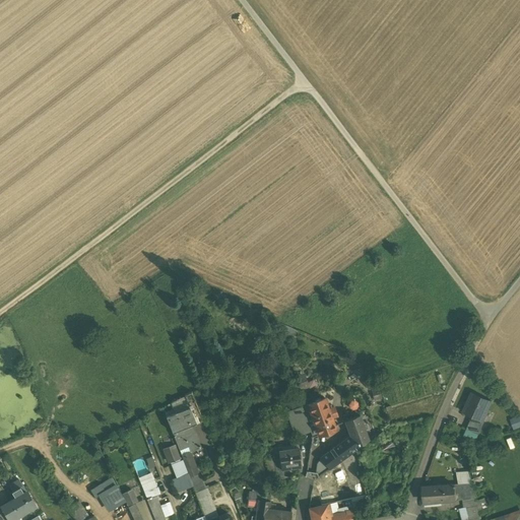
[(491,402),(471,393),(463,412),(472,416),(482,420),(491,402)]
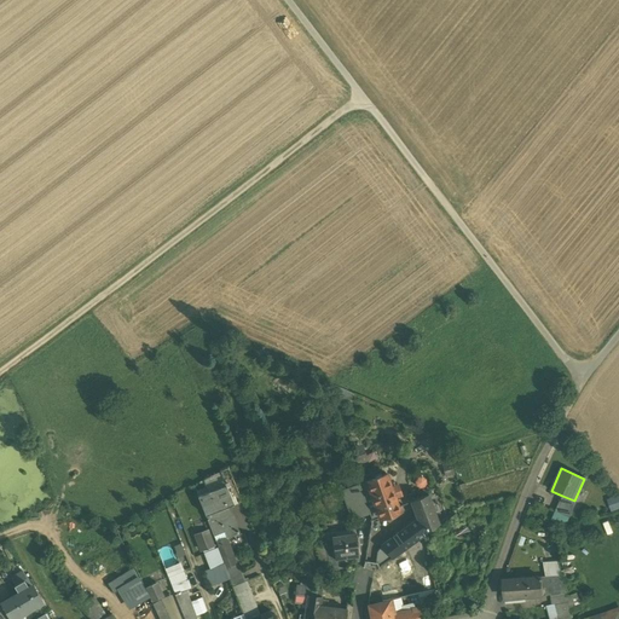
[(242,501),(231,473),(219,478),(223,486),(226,485),(233,503),(233,504),(242,501)]
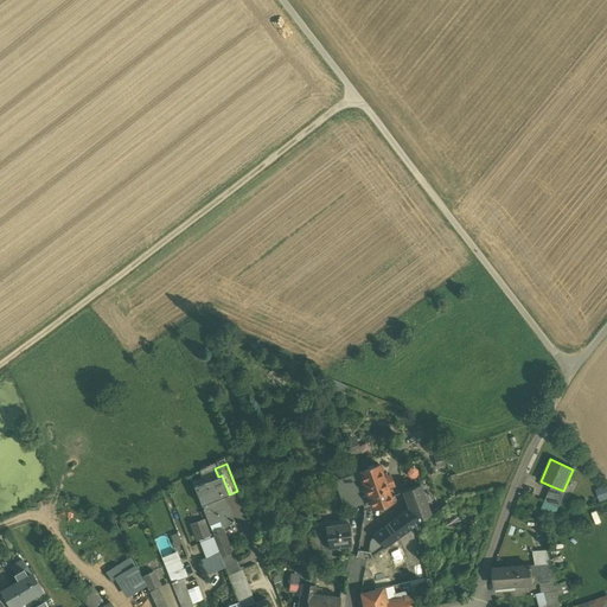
[(378,465),(359,473),(372,508),(391,500),(378,465)]
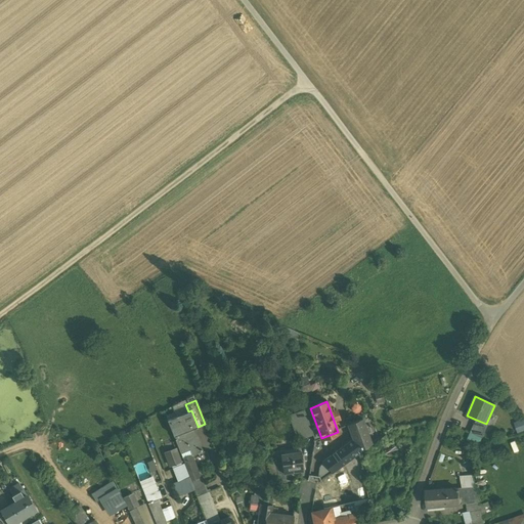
[(304,409),(288,416),(297,441),(313,435),(304,409)]
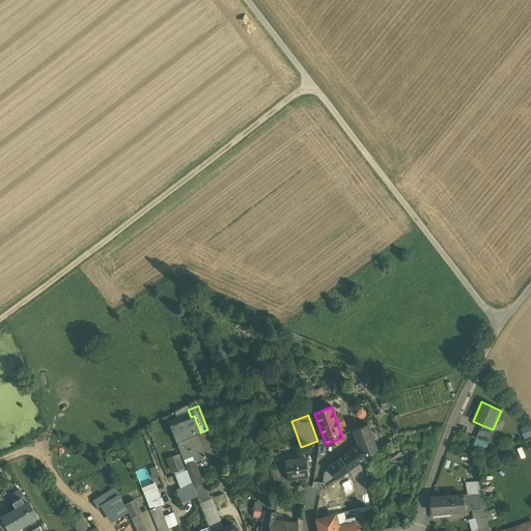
[(191,417),(170,425),(184,459),(193,455),(195,460),(203,457),(195,434),(200,431),(194,416),(191,417)]
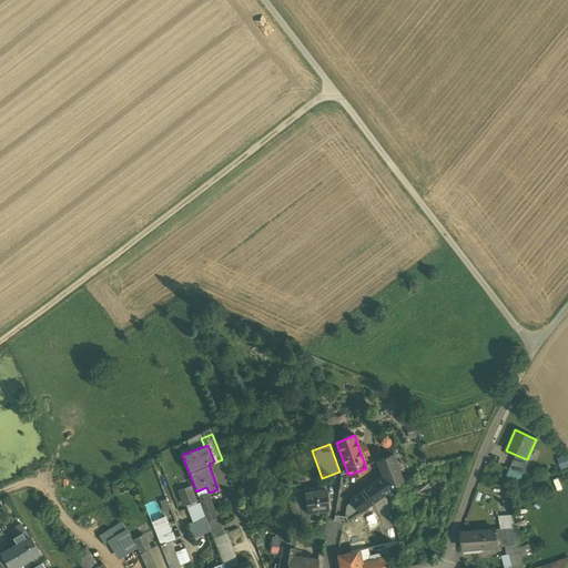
[(567,453),(556,457),(560,468),(567,465),(567,453)]
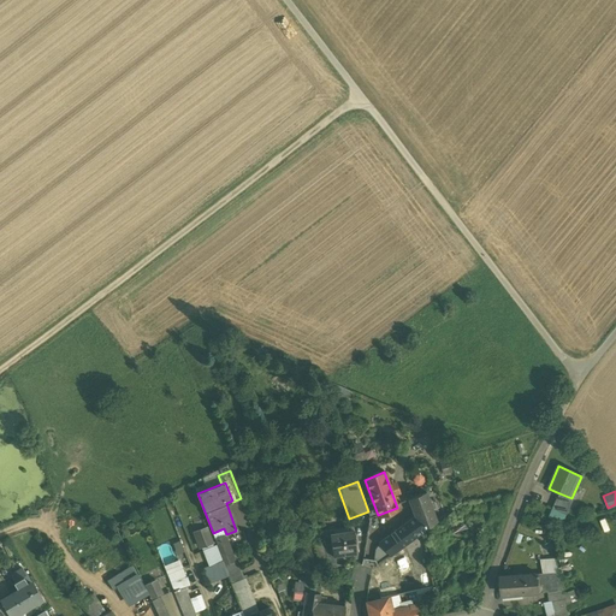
[(426,492),(409,498),(416,519),(421,531),(437,521),(426,492)]
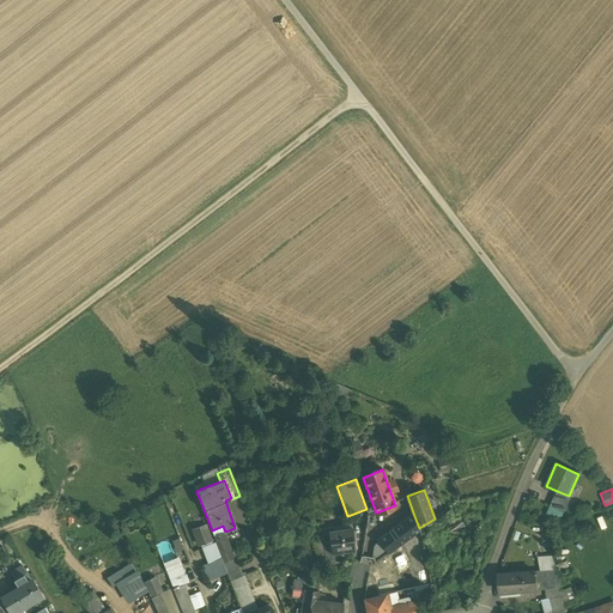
[(569,496),(557,491),(550,505),(564,513),(571,497),(569,496)]
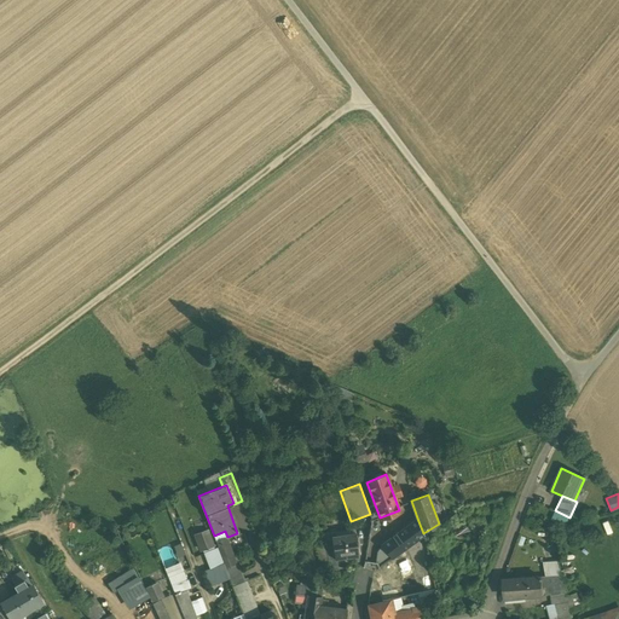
[(418,521),(409,526),(418,539),(423,536),(423,533),(418,521)]
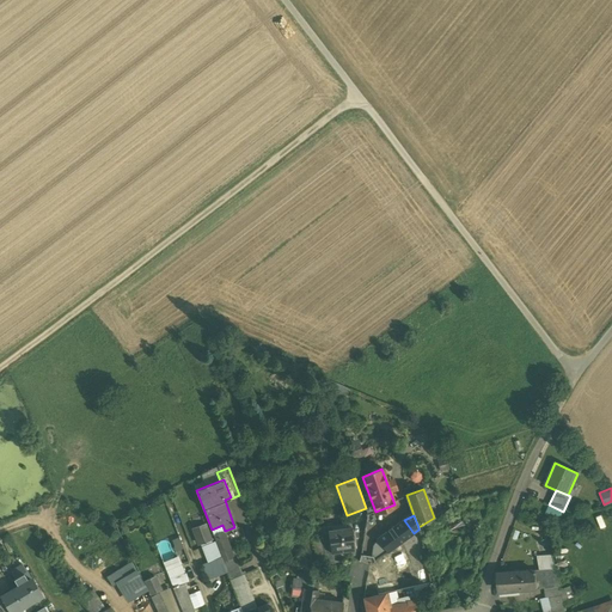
[(404,520),(378,539),(387,552),(401,543),(414,533),(404,520)]
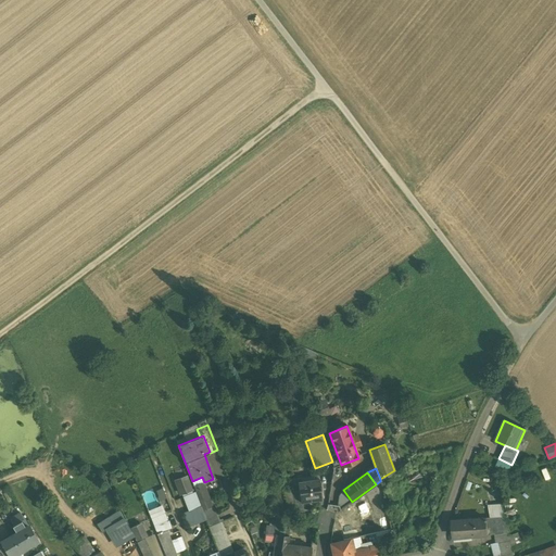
[(174,480),(179,495),(192,491),(188,476),(174,480)]
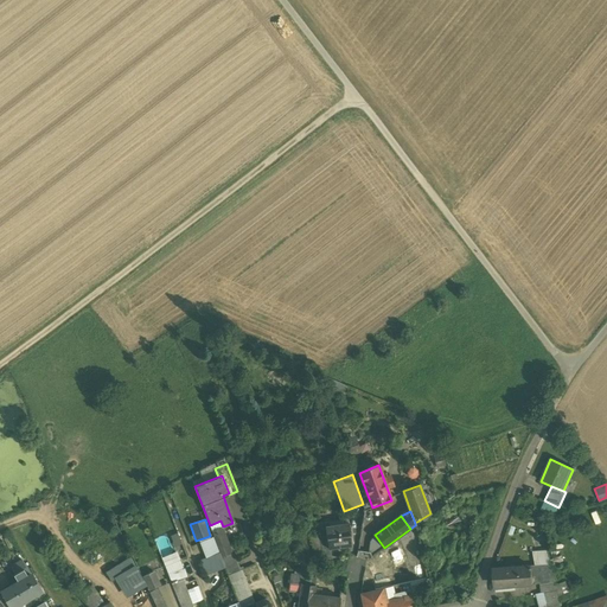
[(349,523),(325,526),(328,548),(352,544),(349,523)]
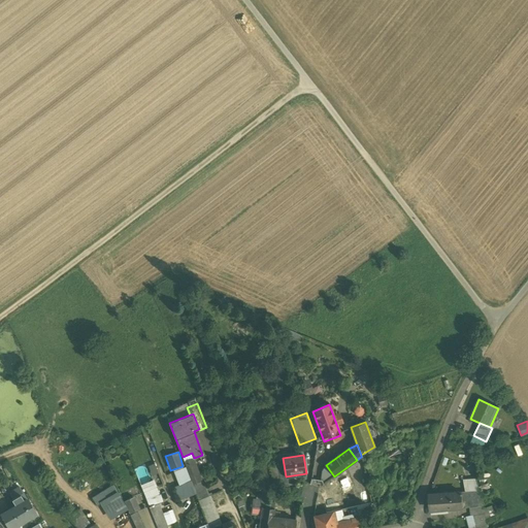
[(191,481),(193,486),(203,482),(194,458),(184,462),(191,481)]
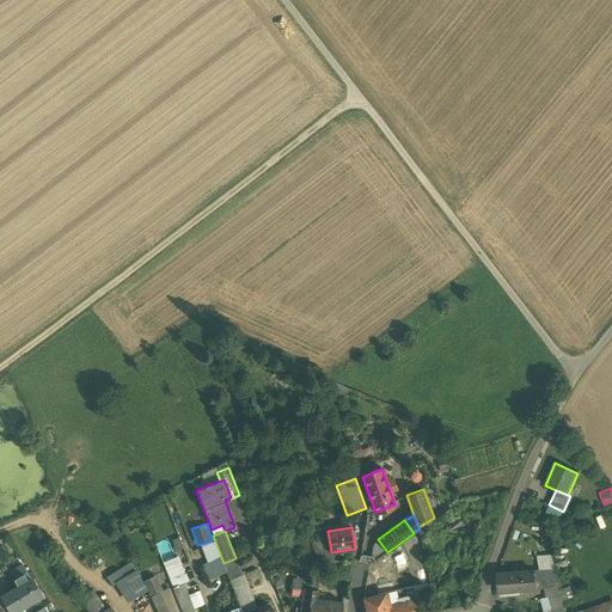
[(538,549),(548,546),(545,538),(537,539),(538,549)]
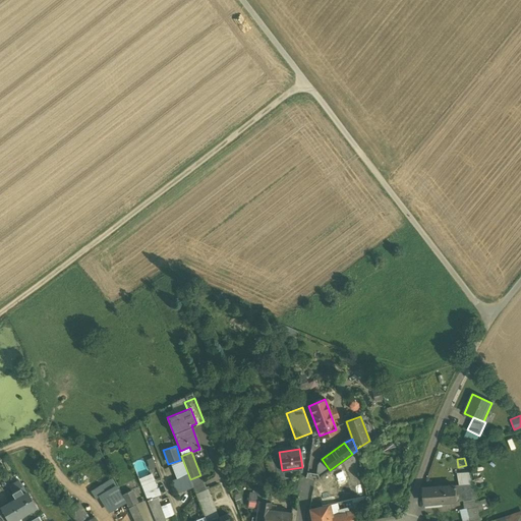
[(177,479),(188,474),(183,461),(171,465),(177,479)]
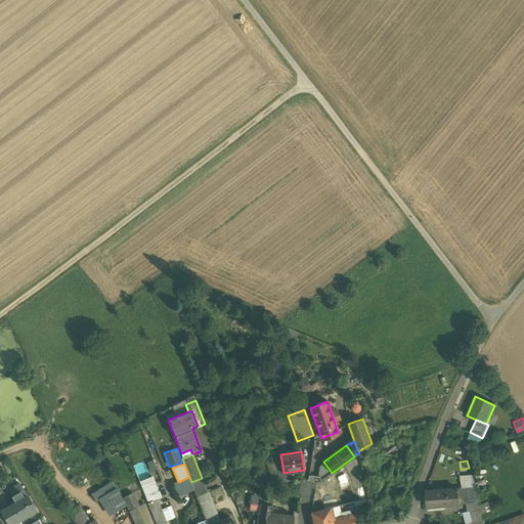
[(139,481),(142,488),(155,484),(153,477),(139,481)]
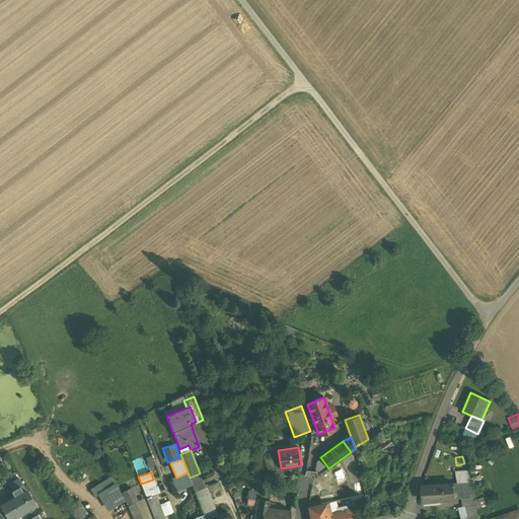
[(190,477),(188,472),(176,477),(171,478),(176,492),(193,486),(190,477)]
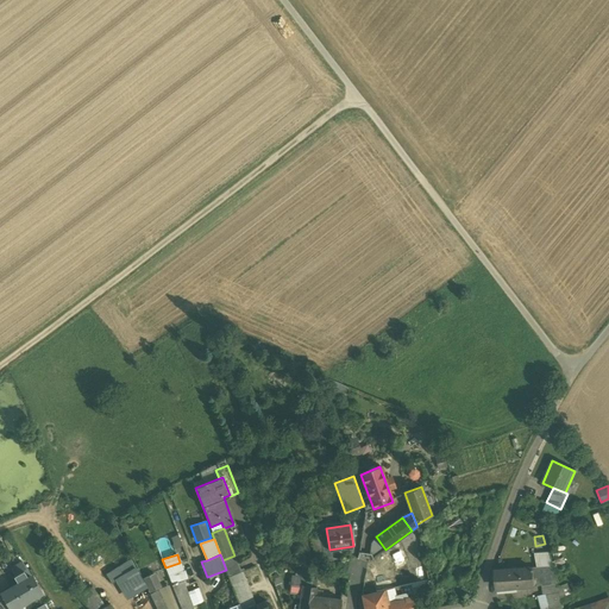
[(223,560),(230,577),(240,572),(234,556),(223,560)]
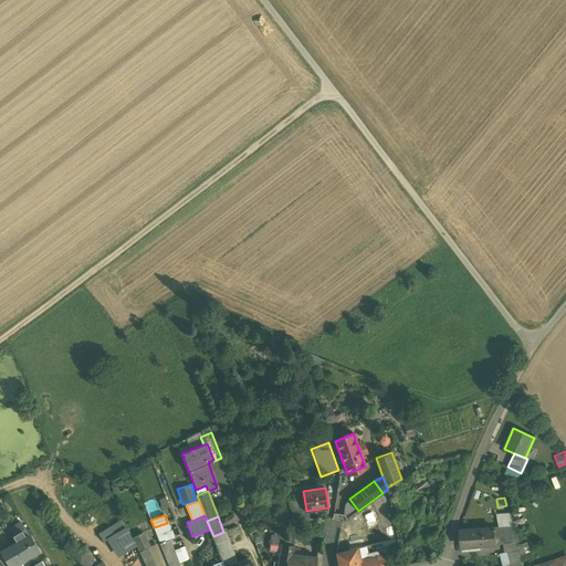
[(167,523),(154,527),(157,535),(170,530),(167,523)]
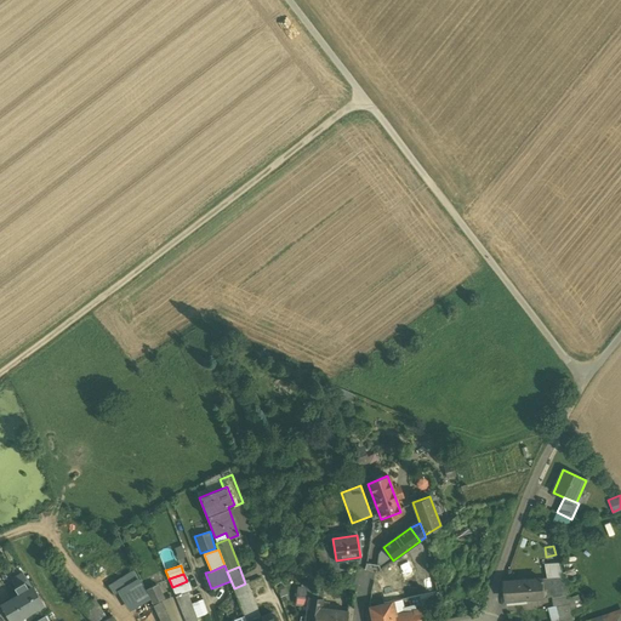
[(115,587),(127,581),(124,575),(112,582),(115,587)]
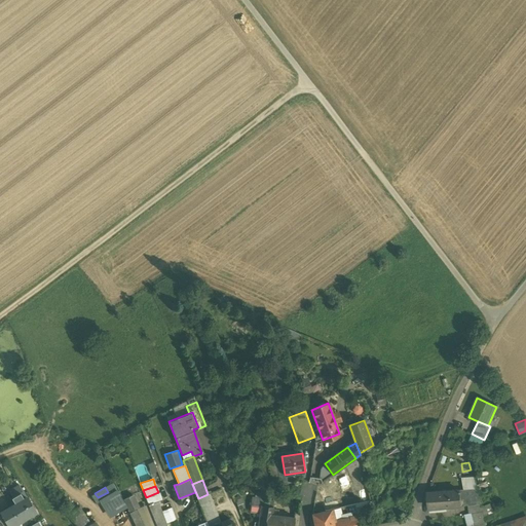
[(297,489),(286,487),(285,495),(292,496),(297,496),(297,489)]
